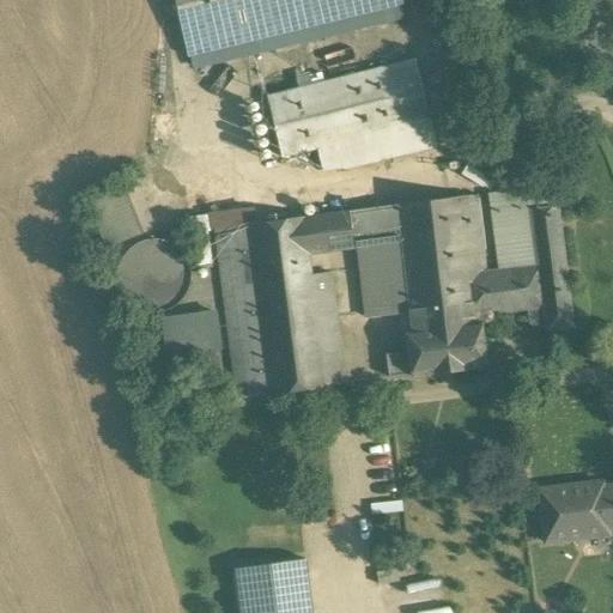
[(399,0),(175,0),(189,54),(400,2),(399,0)]
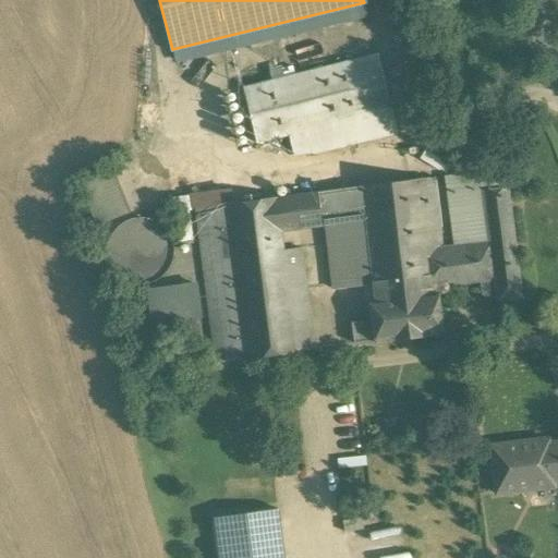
[(378,53),(243,87),(256,143),(289,134),(340,122),(344,144),(398,133),(378,53)]
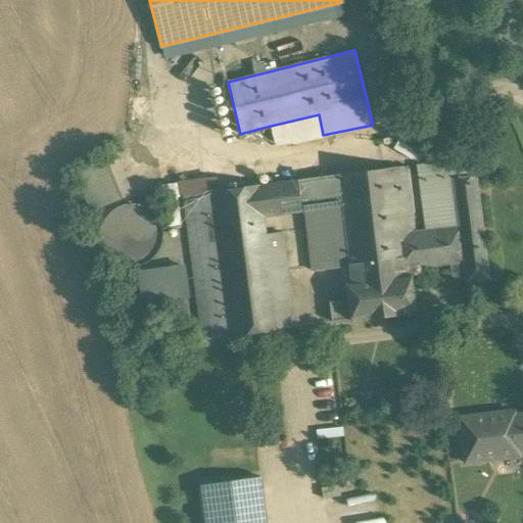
[(319,114),(271,126),(275,145),(293,144),(324,136),(323,135),(319,114)]
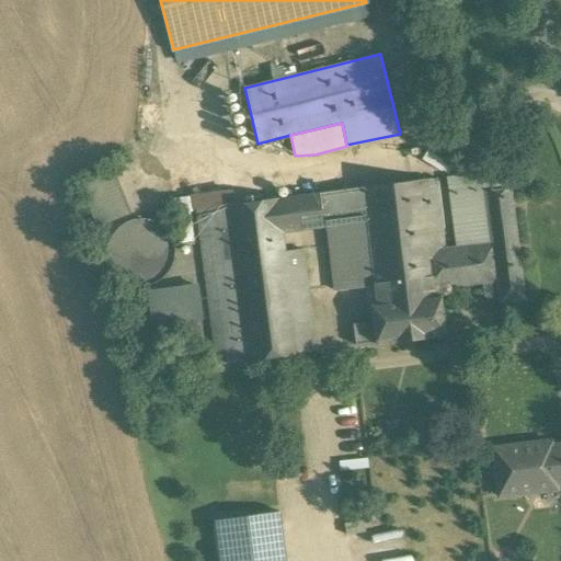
[(110,170),(76,184),(93,229),(128,215),(110,170)]
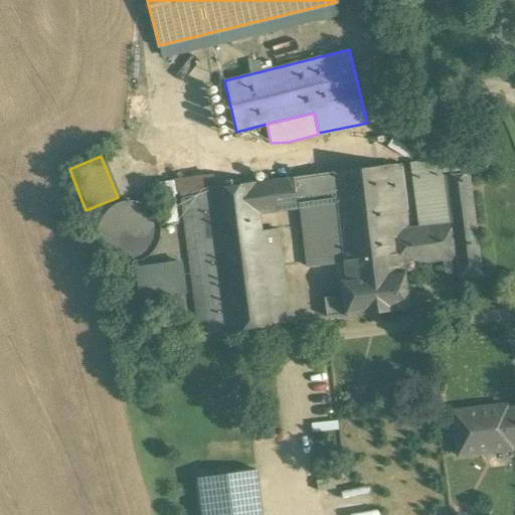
[(467,156),(410,163),(419,226),(408,228),(408,229),(452,224),(447,177),(469,174),(467,156)]
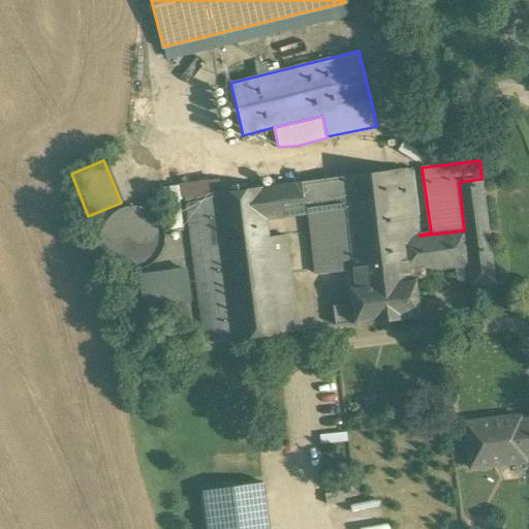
[(411,168),(397,170),(401,201),(405,238),(419,236),(419,235),(411,168)]
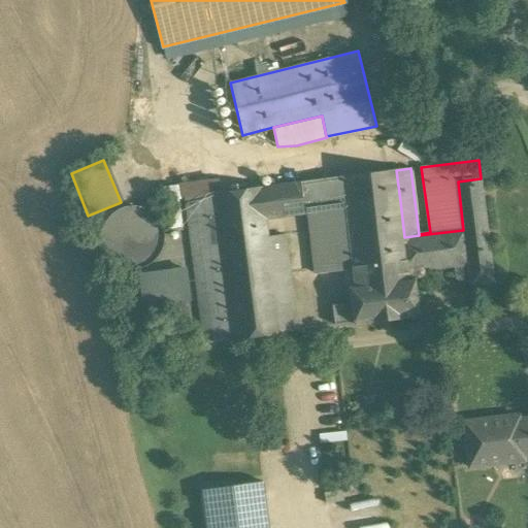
[(396,170),(341,176),(345,208),(400,201),(396,170)]
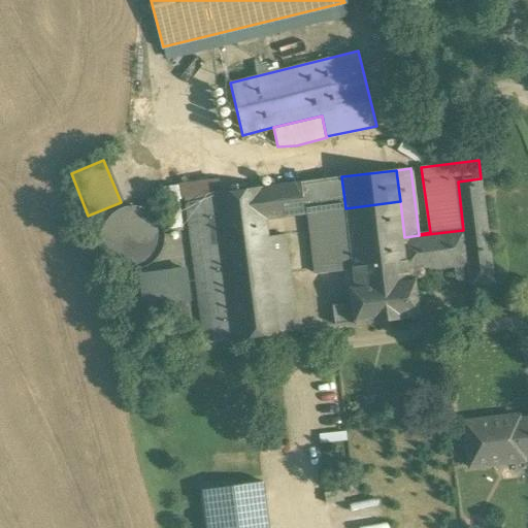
[(341,176),(330,178),(334,209),(345,208),(341,176)]
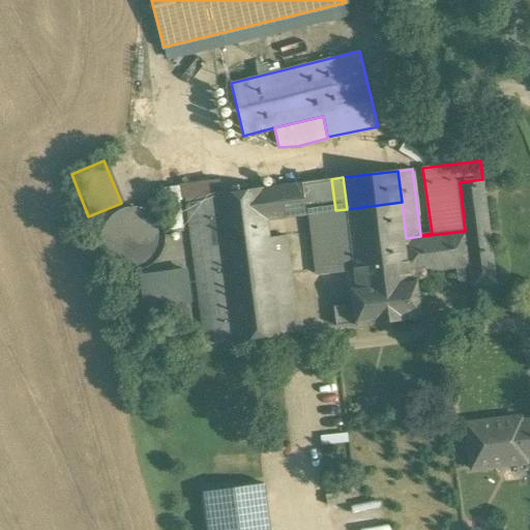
[(331,179),(300,183),(304,214),(308,213),(335,210),(331,179)]
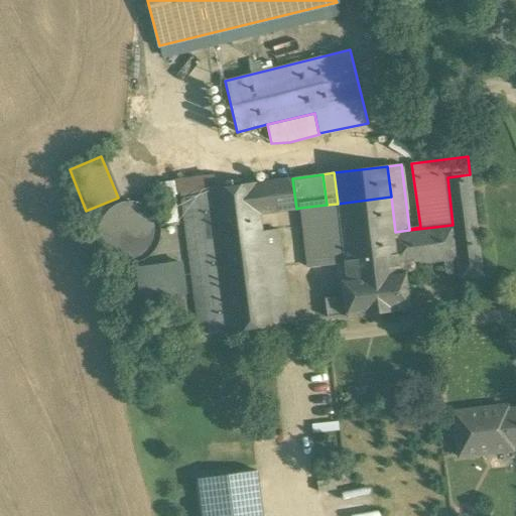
[(470,174),(447,177),(453,225),(458,259),(460,278),(460,280),(483,277),(470,174)]
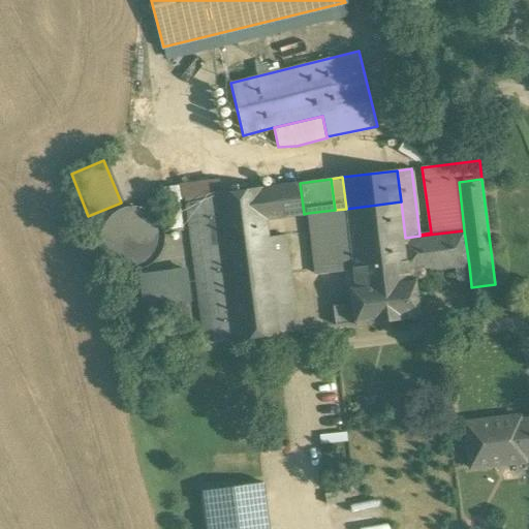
[(300,183),(261,187),(266,218),(304,214),(300,183)]
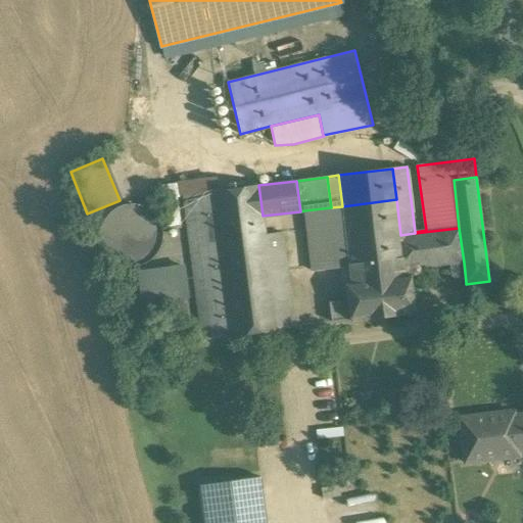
[(258,185),(210,192),(229,336),(278,330),(277,329),(270,274),(266,235),(263,216),(258,185)]
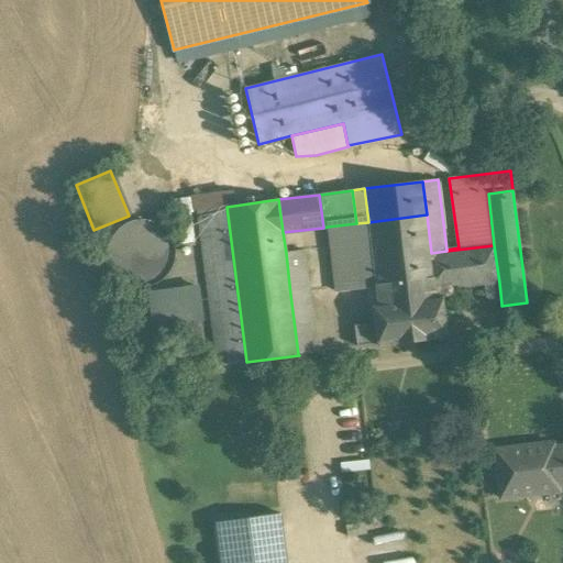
[(227,207),(197,210),(217,366),(246,362),(227,207)]
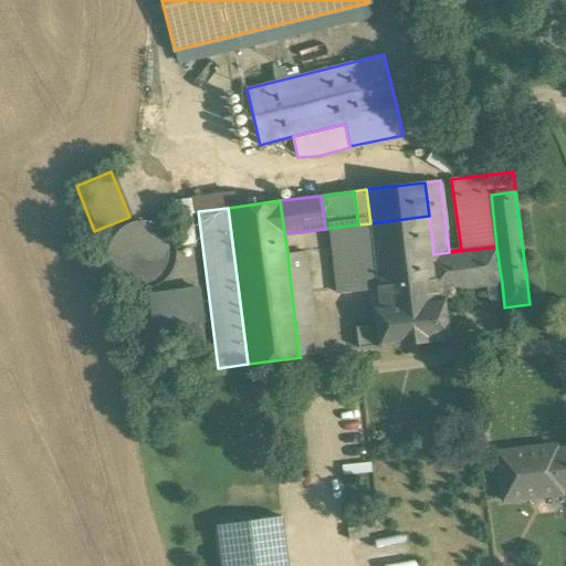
[(429,216),(370,223),(378,285),(408,282),(410,302),(439,297),(439,292),(433,254),(429,216)]
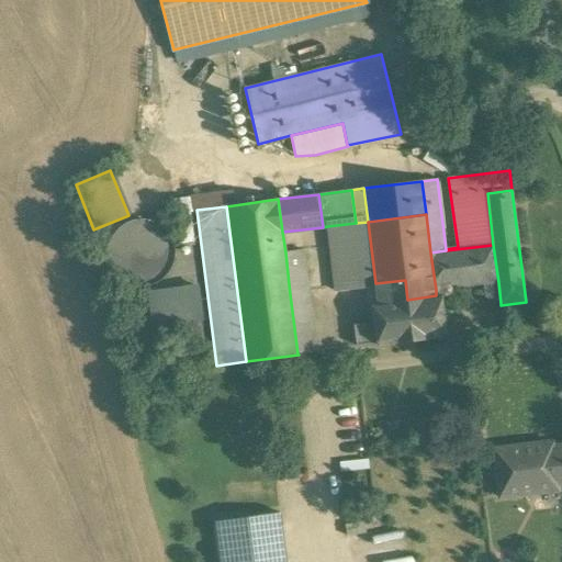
[(356,223),(327,226),(335,291),(375,287),(375,283),(368,222),(356,223)]
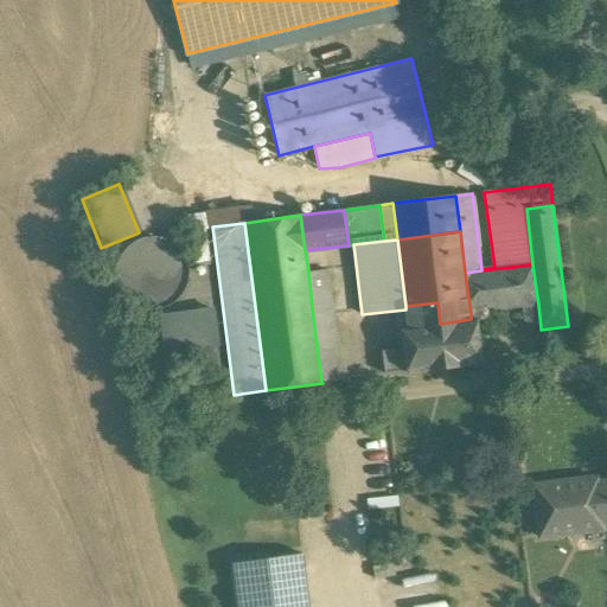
[(187,283),(187,264),(176,248),(157,241),(138,244),(123,257),(119,276),(125,295),(141,307),(160,310),(178,300),(187,283)]
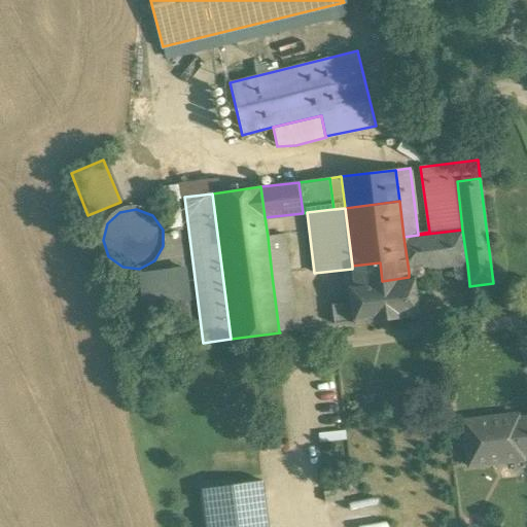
[(418,235),(403,237),(409,272),(455,267),(467,265),(462,230),(418,235)]
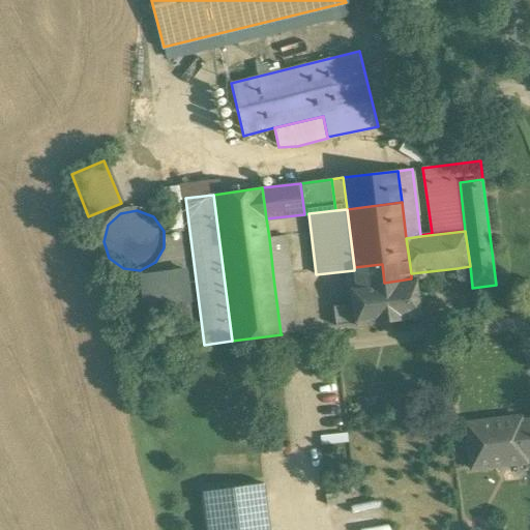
[(286,236),(269,238),(273,277),(291,274),(286,236)]
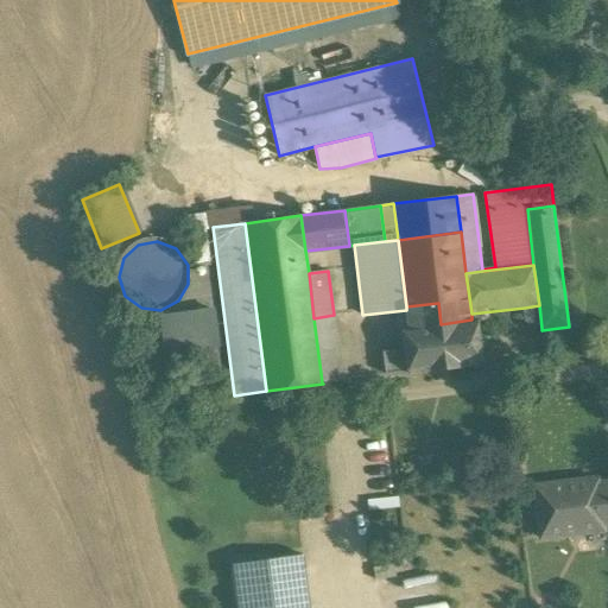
[(472,320),(441,324),(438,303),(406,306),(406,310),(409,327),(401,328),(404,348),(382,352),(385,374),(407,371),(407,373),(485,363),(479,320),(472,320)]
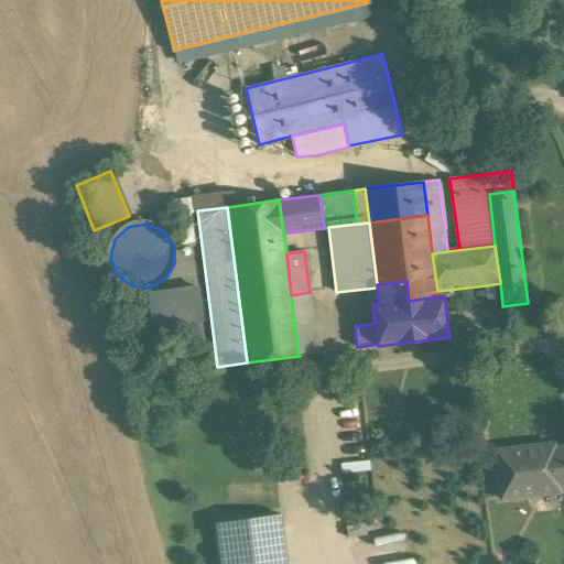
[(500,283),(487,285),(489,306),(502,304),(500,283)]
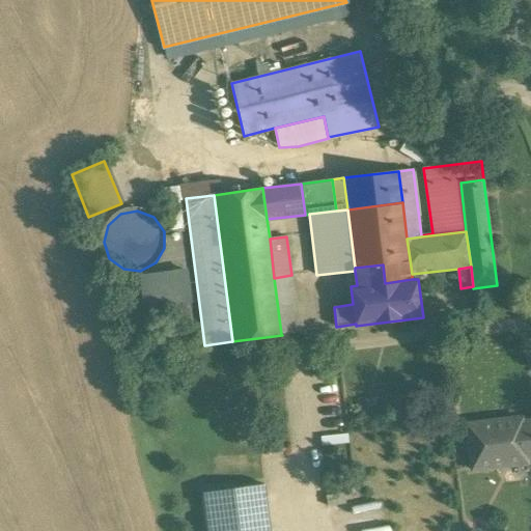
[(183,270),(139,275),(143,312),(188,307),(183,270)]
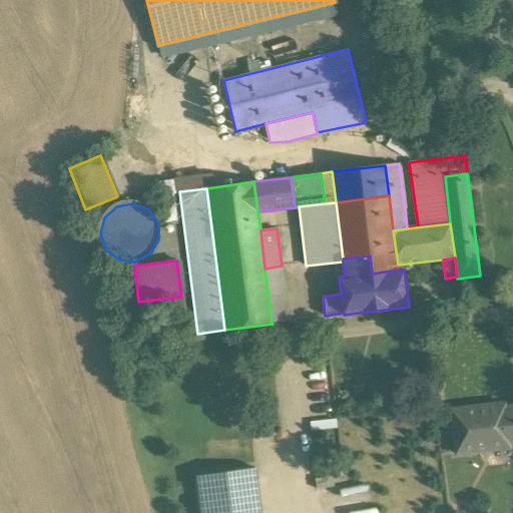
[(282,266),(265,269),(272,323),(290,320),(282,266)]
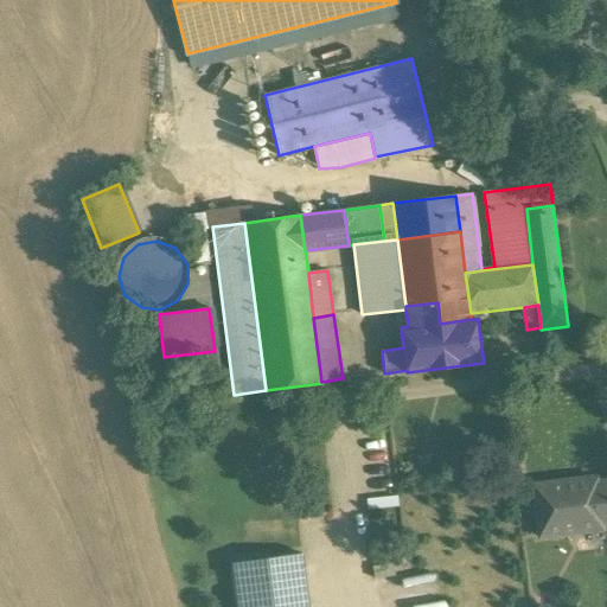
[(596,478),(534,486),(540,536),(601,529),(601,524),(606,523),(606,481),(596,483),(596,478)]
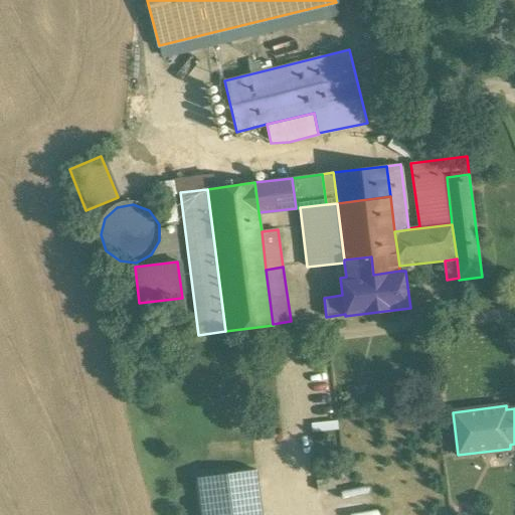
[(262,514),(255,470),(196,478),(201,514),(262,514)]
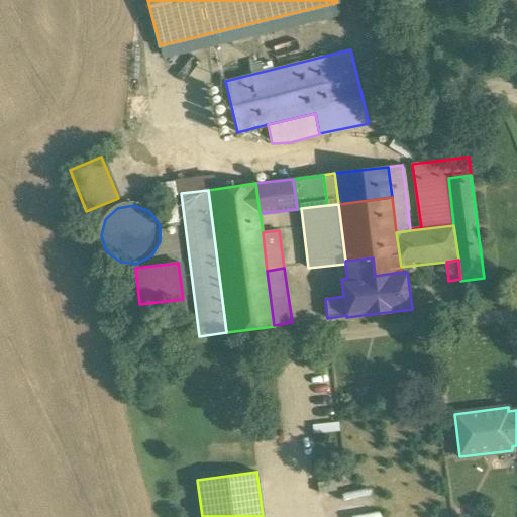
[(334,481),(318,484),(319,493),(336,490),(334,481)]
